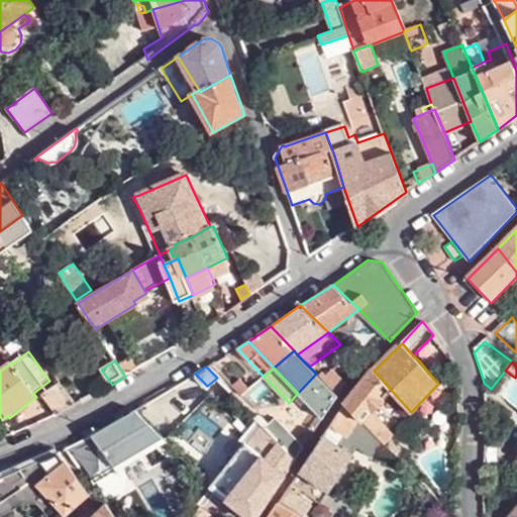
[(391,390),(374,371),(346,404),(364,421),(391,390)]
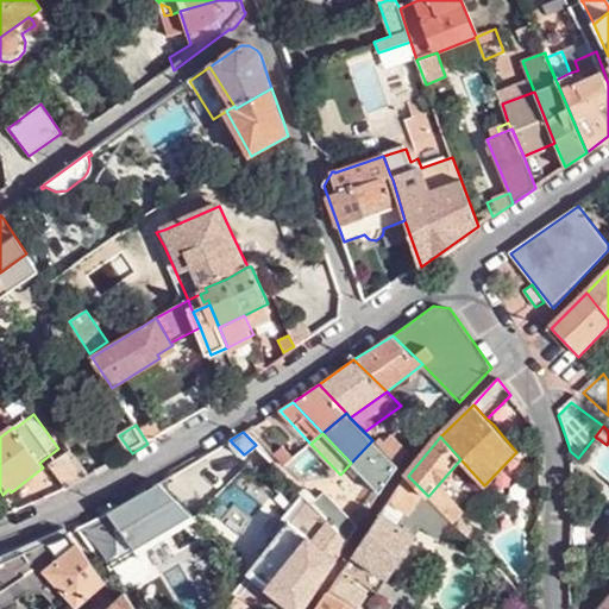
[(399,466),(412,452),(397,439),(390,447),(385,453),(399,466)]
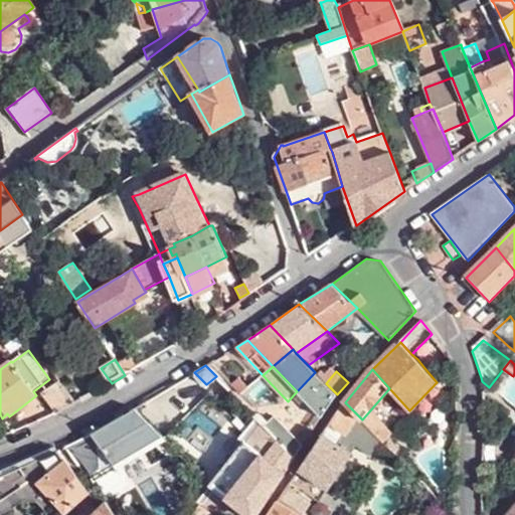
[(322,417),(337,394),(326,383),(322,380),(315,372),(297,391),(322,417)]
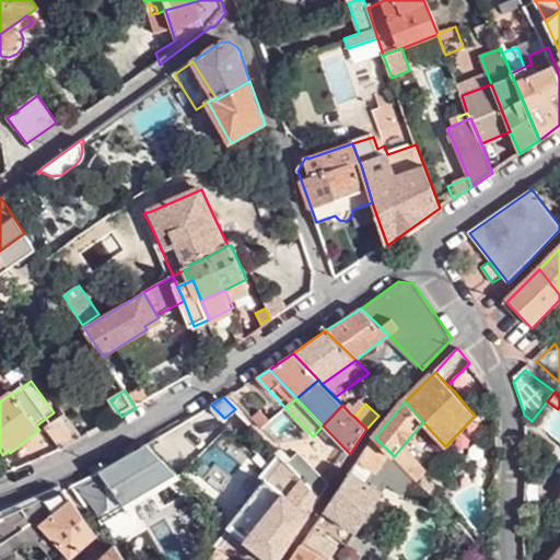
[(263,427),(271,419),(260,408),(253,415),(263,427)]
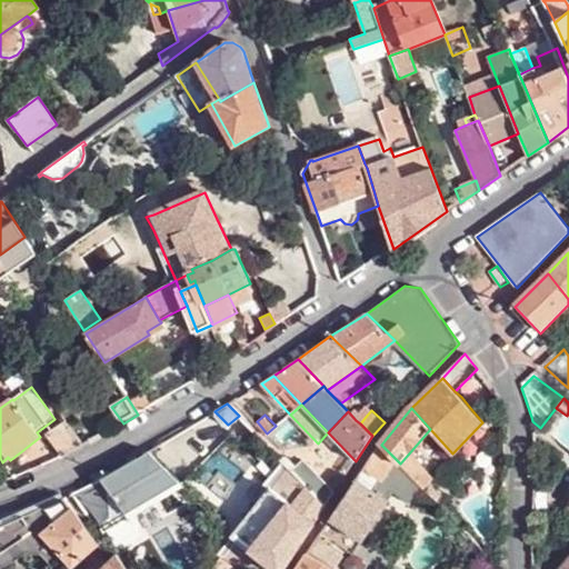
[(240,437),(250,428),(239,416),(228,425),(240,437)]
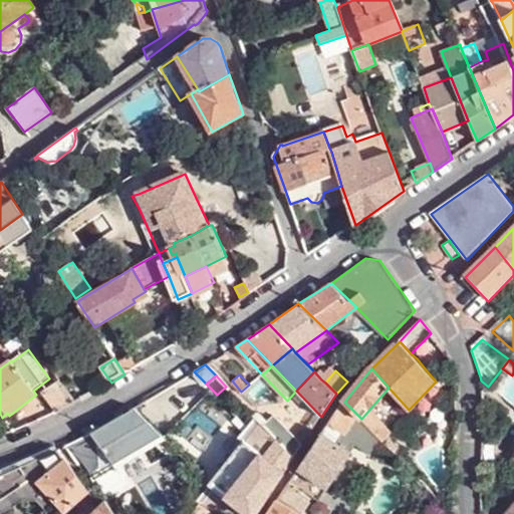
[(58,412),(75,403),(58,381),(43,392),(58,412)]
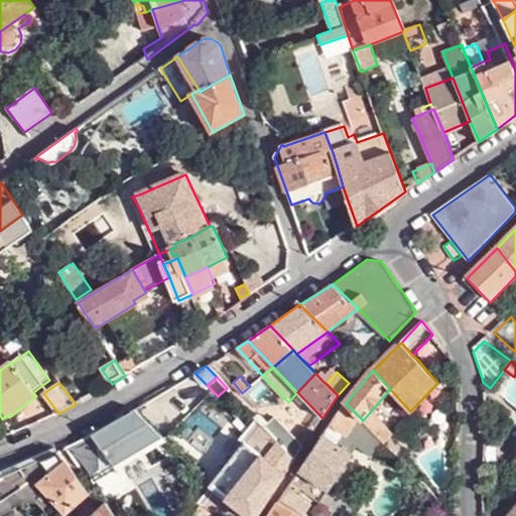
[(264,427),(273,418),(259,403),(250,412),(264,427)]
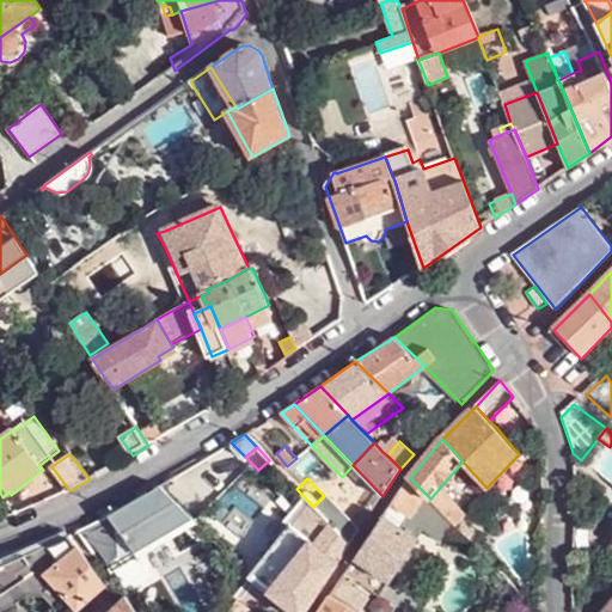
[(390,507),(384,514),(418,538),(424,528),(440,540),(457,525),(439,508),(430,499),(410,478),(398,495),(390,507)]
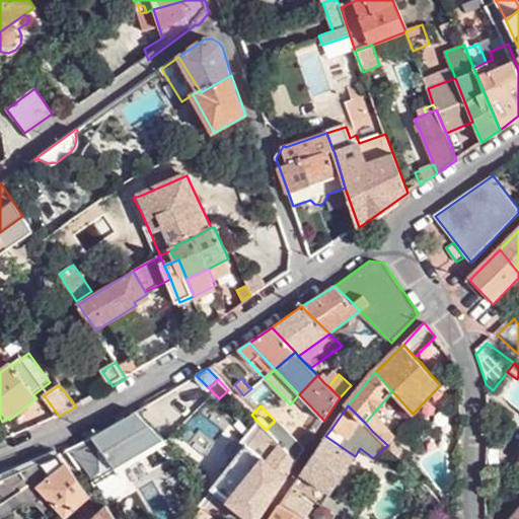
[(296,461),(305,447),(277,419),(275,421),(266,430),(268,431),(276,441),(280,444),(296,461)]
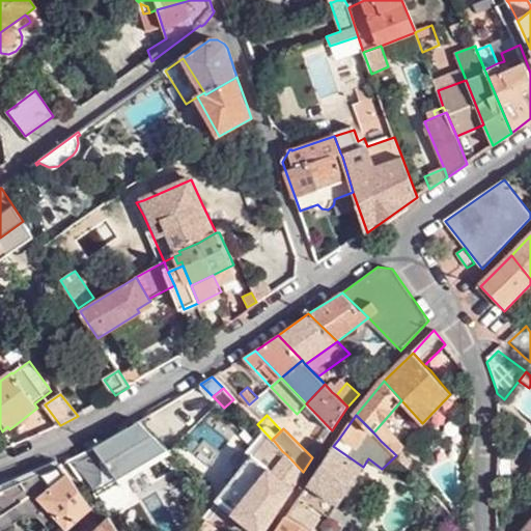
[(403,448),(403,447),(388,432),(381,441),(396,455),(403,448)]
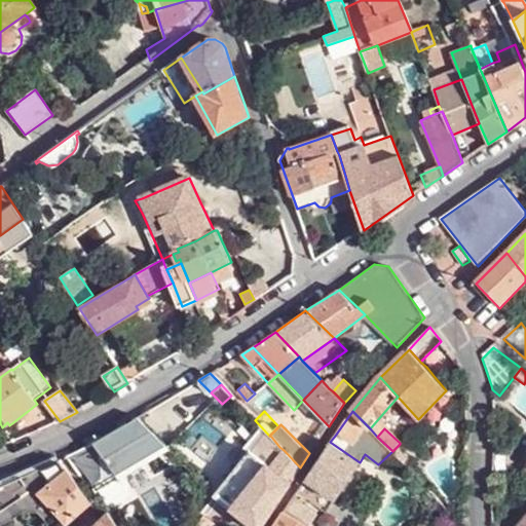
[(274,452),(279,447),(271,437),(265,443),(274,452)]
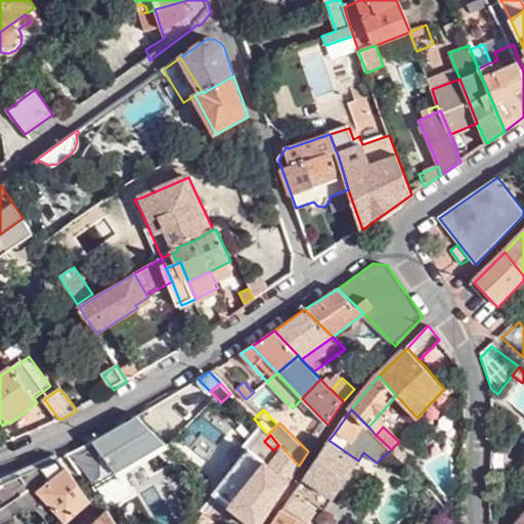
[(110,456),(97,438),(68,453),(81,473),(110,456)]
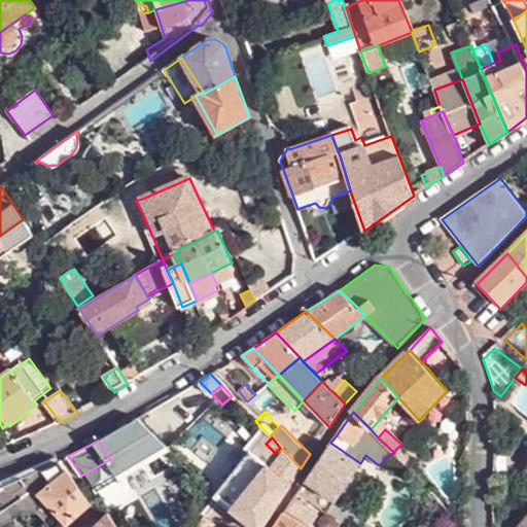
[(336,499),(360,463),(330,443),(306,479),(336,499)]
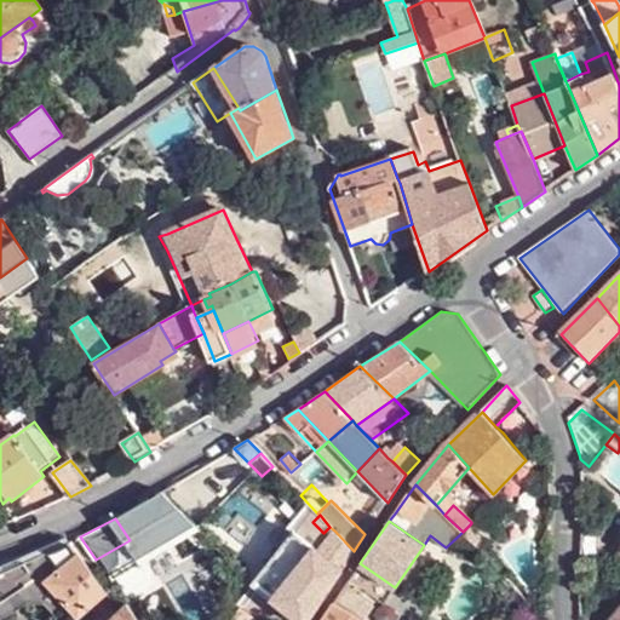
[(463,532),(478,549),(487,540),(471,523),(463,532)]
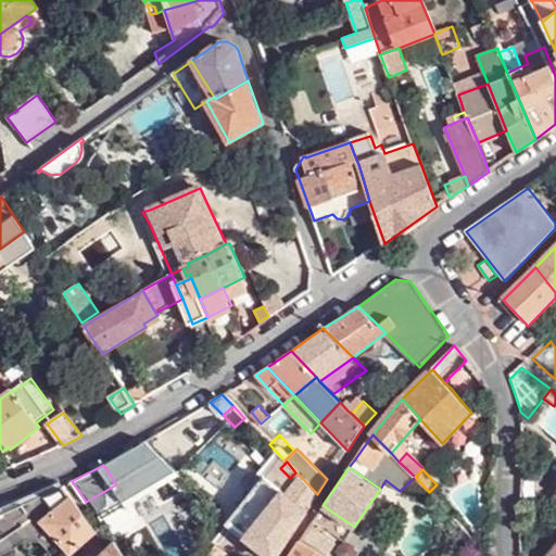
[(242,535),(277,485),(261,472),(225,522),(242,535)]
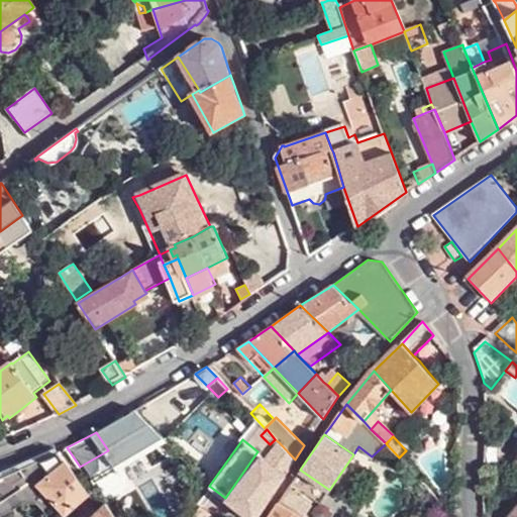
[(285,475),(295,459),(279,442),(262,454),(285,475)]
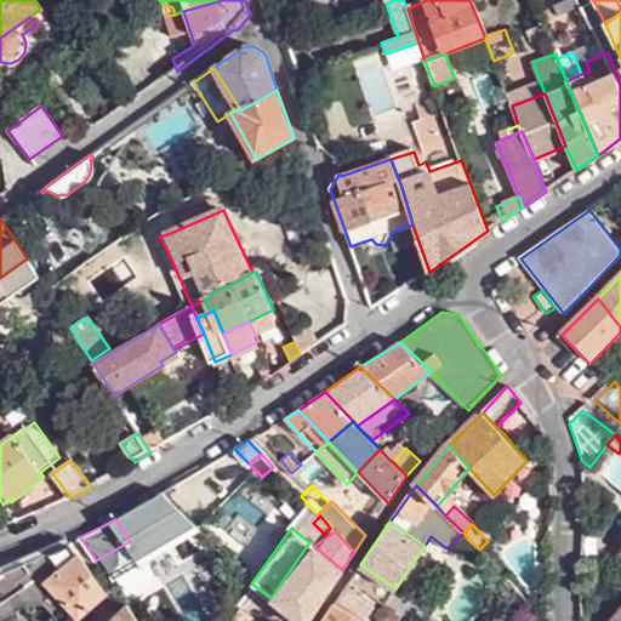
[(106,594),(77,554),(69,542),(61,546),(50,551),(32,559),(41,575),(45,581),(79,617),(80,616),(84,620),(92,620),(108,607),(113,603),(106,594)]
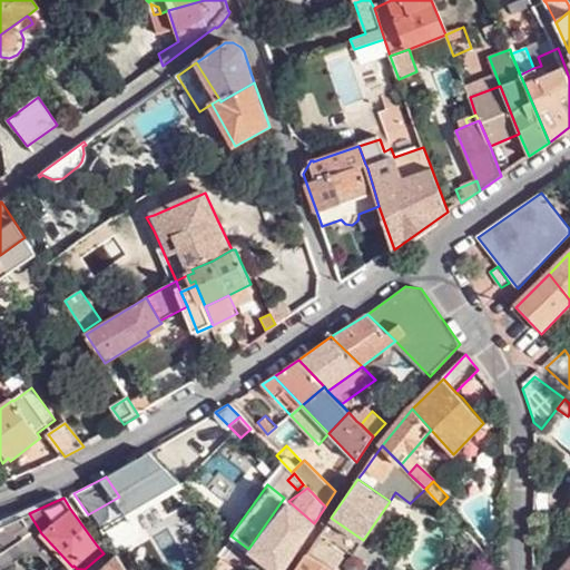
[(274,569),(282,569),(314,523),(288,501),(284,498),(248,549),(274,569)]
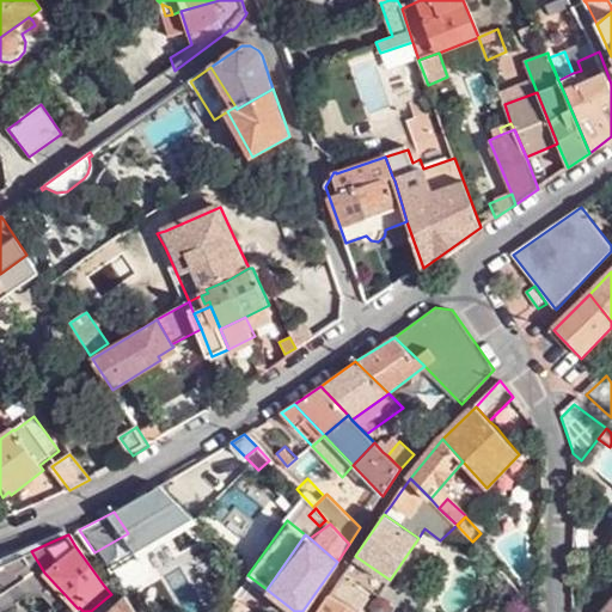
[(25,554),(35,571),(41,567),(31,551),(25,554)]
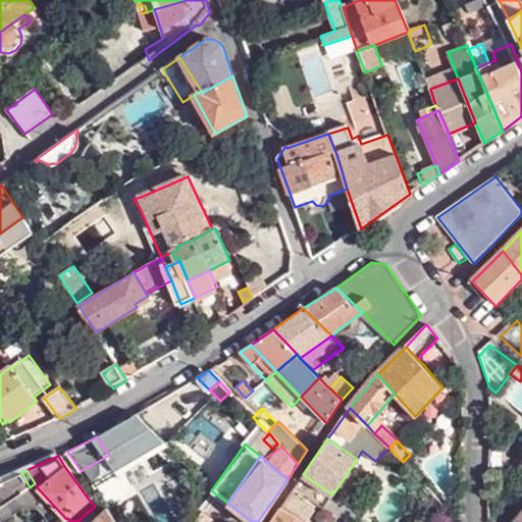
[(21,472),(0,480),(0,507),(30,487),(21,472)]
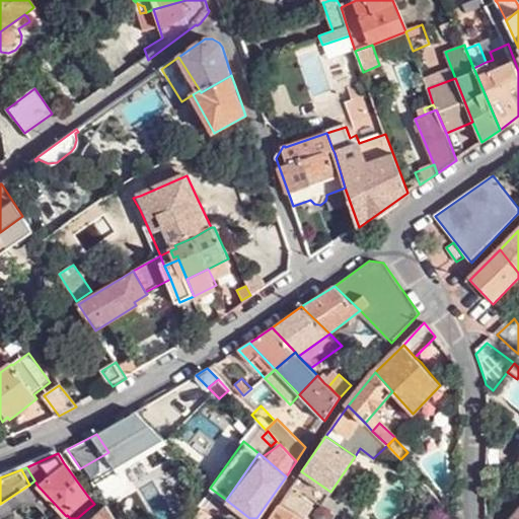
[(321,504),(330,492),(301,471),(293,485),(301,490),(321,504)]
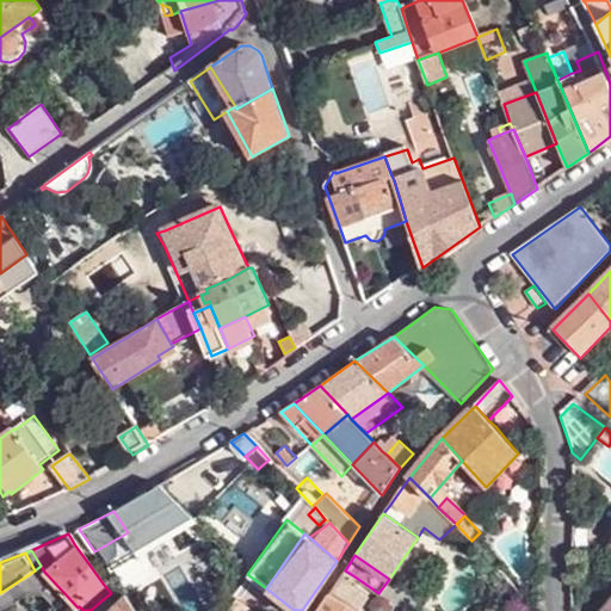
[(338,598),(340,599),(355,576),(345,571),(334,585),(329,592),(338,598)]
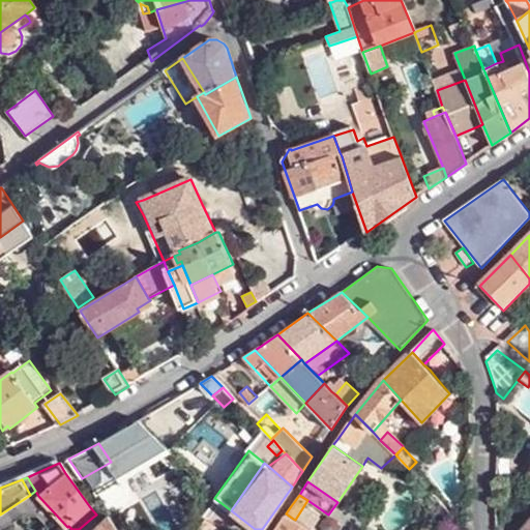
[(295,520),(313,529),(318,529),(328,514),(307,500),(295,520)]
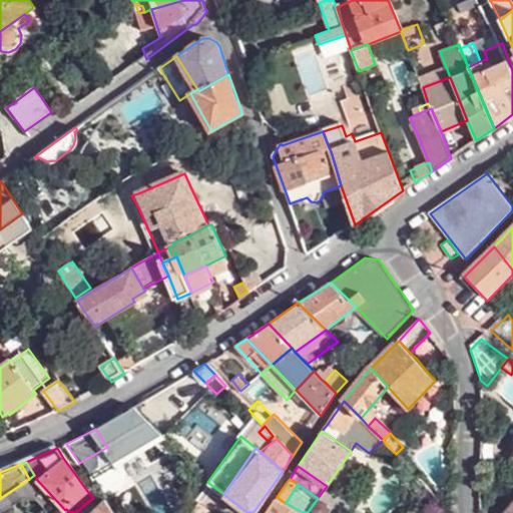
[(189,512),(198,503),(188,495),(173,512),(189,512)]
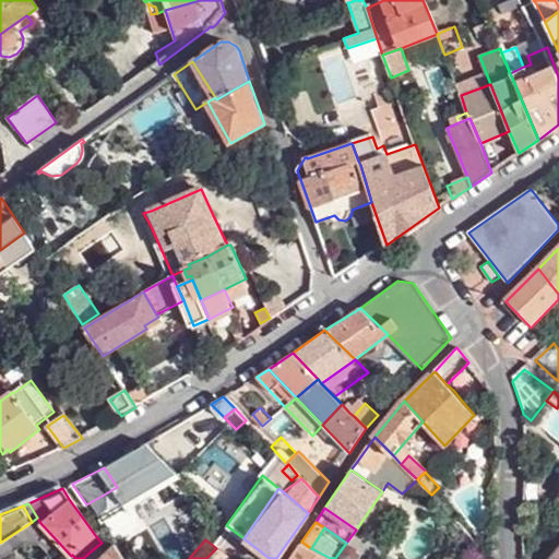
[(330,558),(311,548),(309,547),(301,542),(288,558),(330,558)]
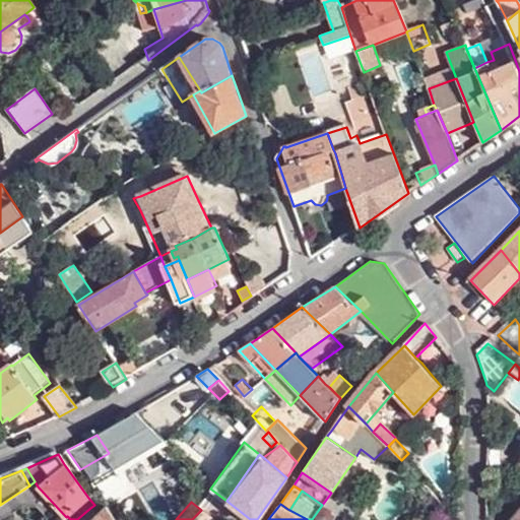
[(117,519),(107,506),(92,519),(117,519)]
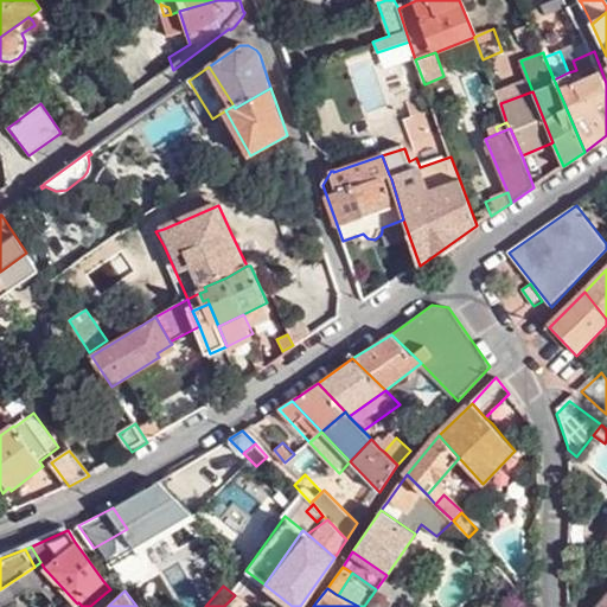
[(250,602),(235,595),(224,606),(254,606),(255,606),(250,602)]
